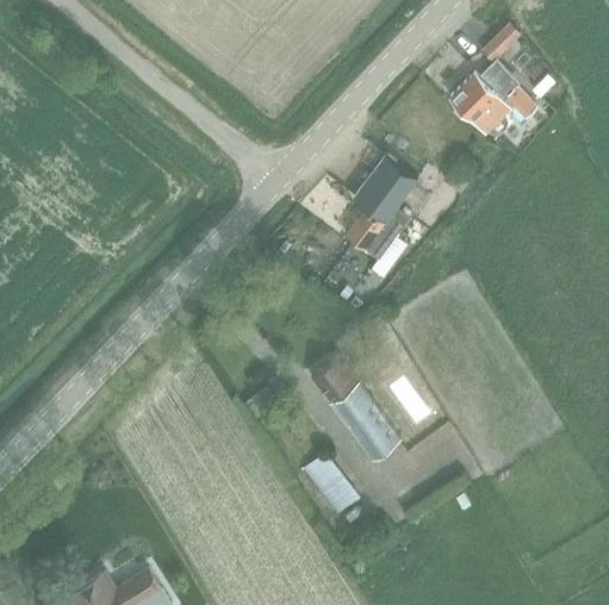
[(486,74),(482,80),(499,98),(504,92),(514,81),(524,72),(497,44),(476,64),(486,74)]
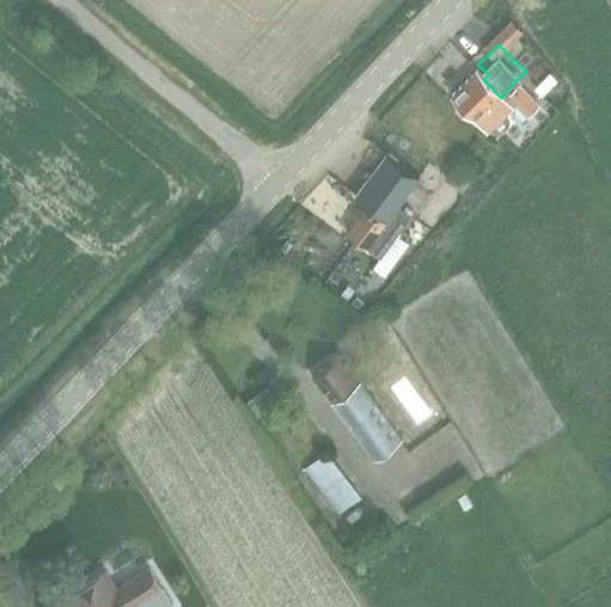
[(530,121),(541,110),(519,89),(506,103),(501,98),(483,80),(478,75),(453,99),(489,135),(517,108),(530,121)]
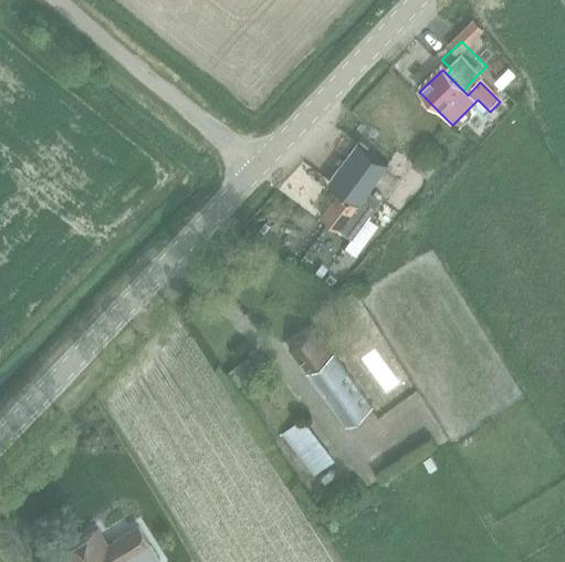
[(512,104),(524,93),(503,71),(492,82),(512,104)]
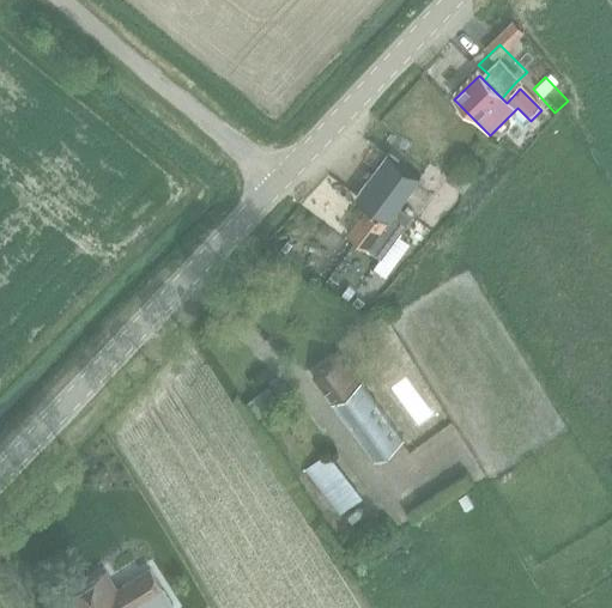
[(541,126),(556,137),(565,122),(551,113),(541,126)]
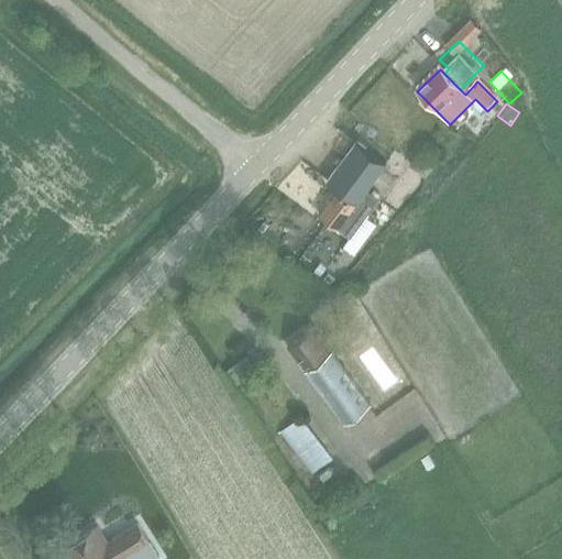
[(339,234),(387,166),(357,145),(329,185),(339,192),(319,220),(339,234)]
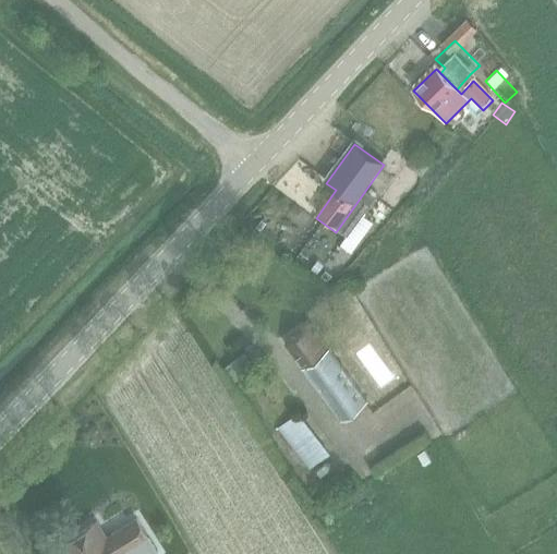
[(312,326),(286,345),(342,422),(367,404),(312,326)]
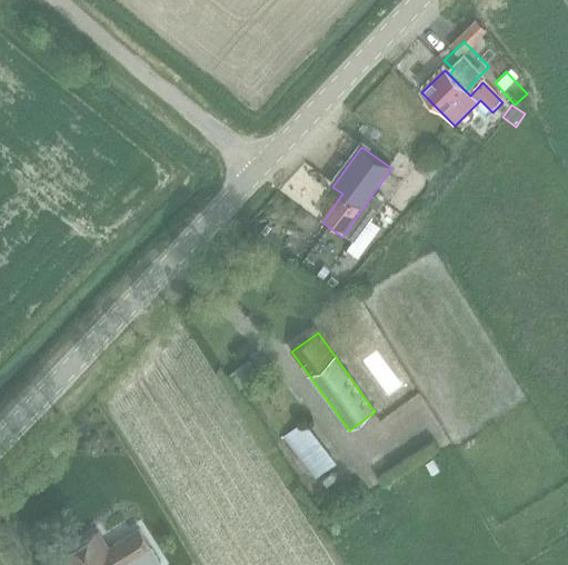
[(260,375),(249,360),(227,376),(238,392),(260,375)]
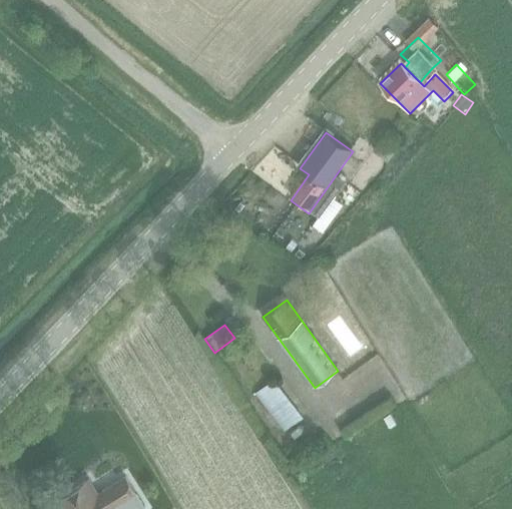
[(302,418),(273,380),(256,394),(285,431),(302,418)]
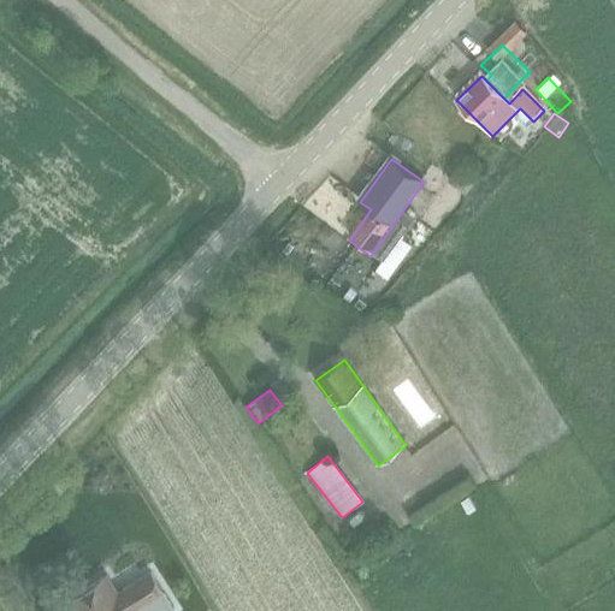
[(139,610),(164,594),(153,576),(118,597),(107,580),(72,601),(77,610),(139,610)]
